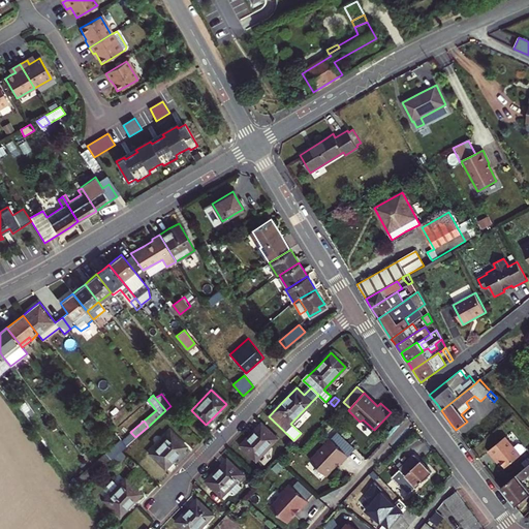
[(242,445),(256,460),(276,438),(261,425),(250,436),(242,445)]
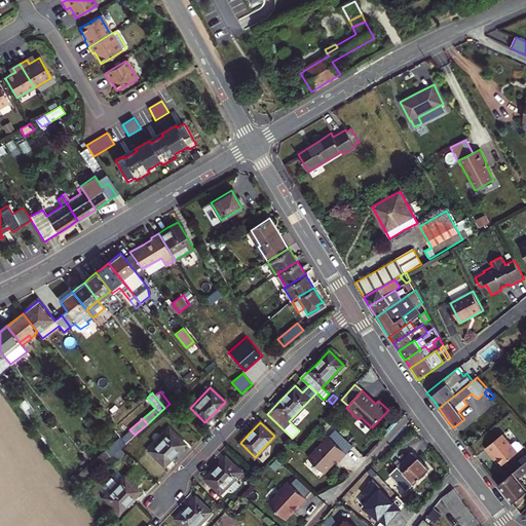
[(175,454),(184,444),(170,429),(149,451),(164,464),(175,454)]
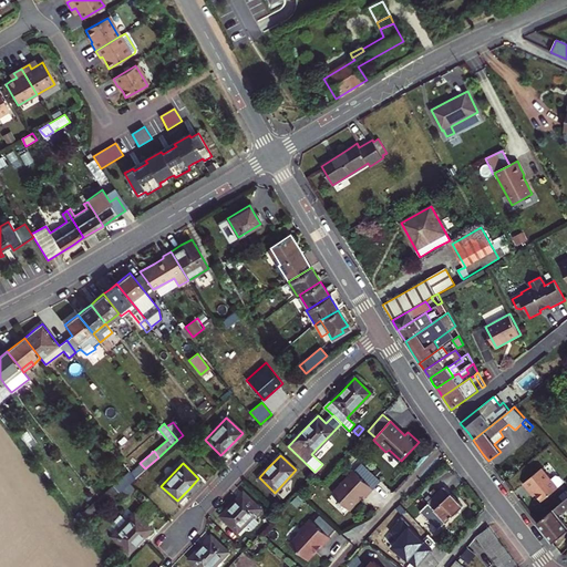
[(135,477),(145,468),(141,464),(131,472),(135,477)]
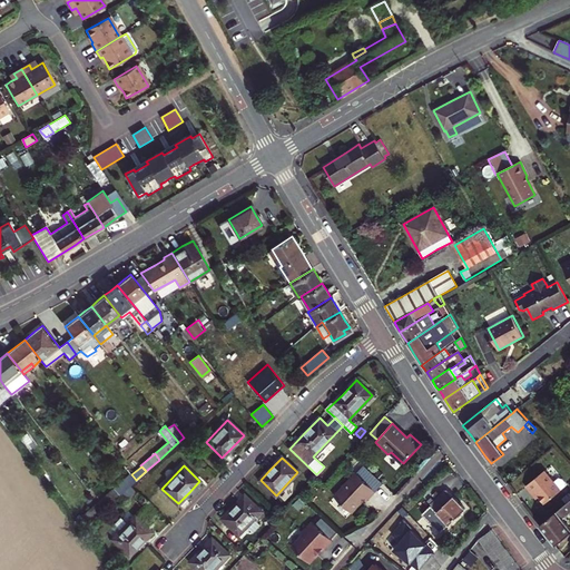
[(531,493),(534,491),(538,497),(544,503),(564,487),(562,480),(558,479),(553,482),(544,471),(526,485),(531,493)]
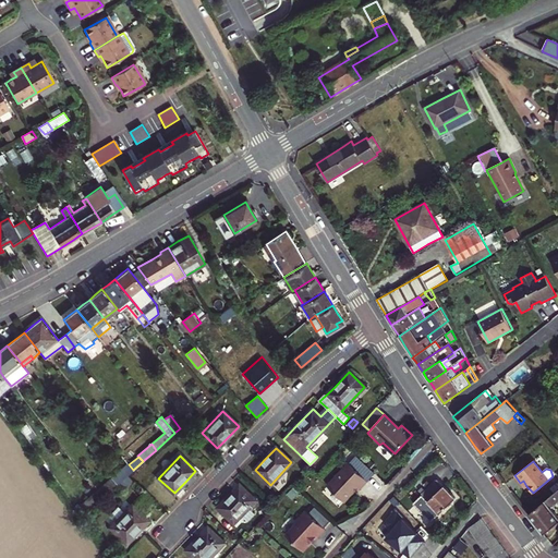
[(129,464),(128,463),(111,478),(117,485),(128,475),(133,470),(129,464)]
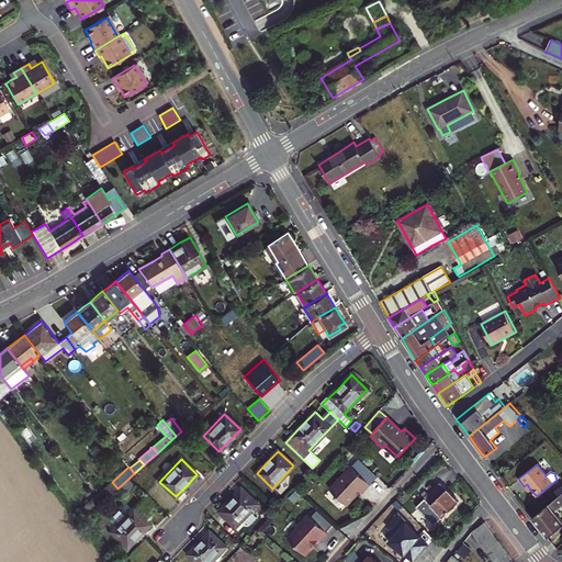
[(362,494),(371,484),(351,467),(330,490),(347,506),(357,495),(356,494),(358,492),(359,491),(362,494)]
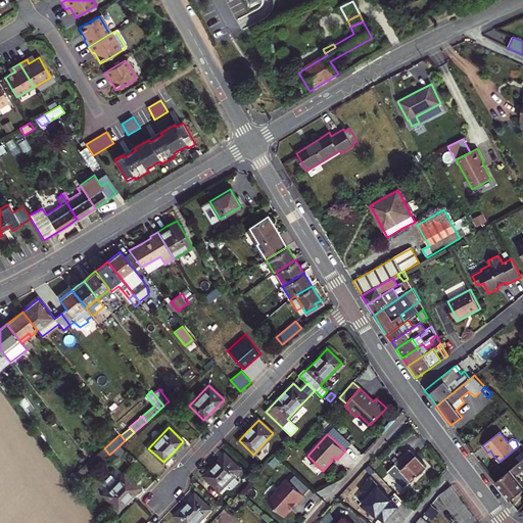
[(104,448),(89,462),(94,468),(109,455),(104,448)]
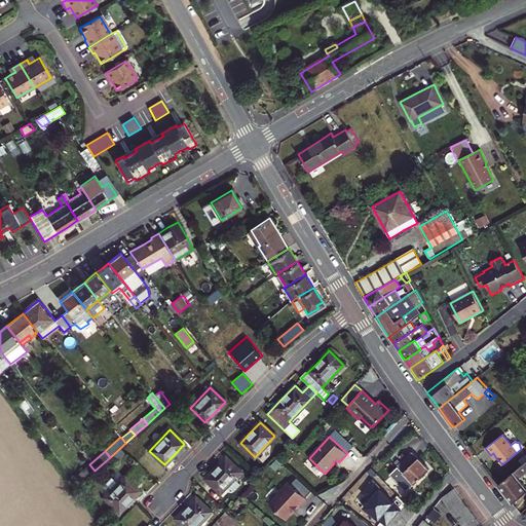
[(113,457),(116,461),(121,455),(118,452),(113,457)]
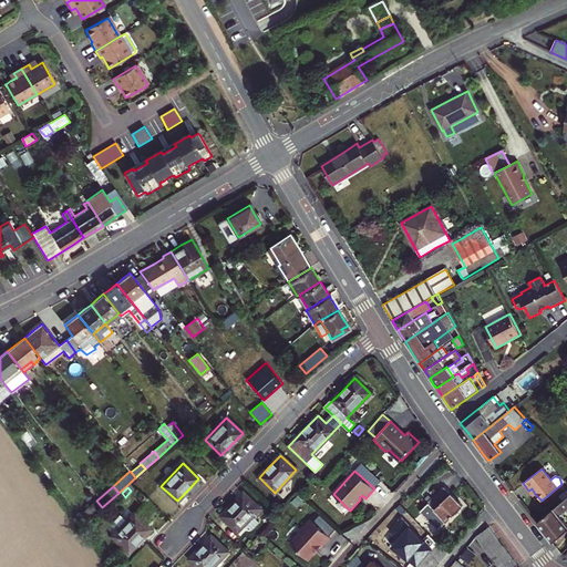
[(420,512),(437,531),(463,507),(453,496),(445,487),(420,512)]
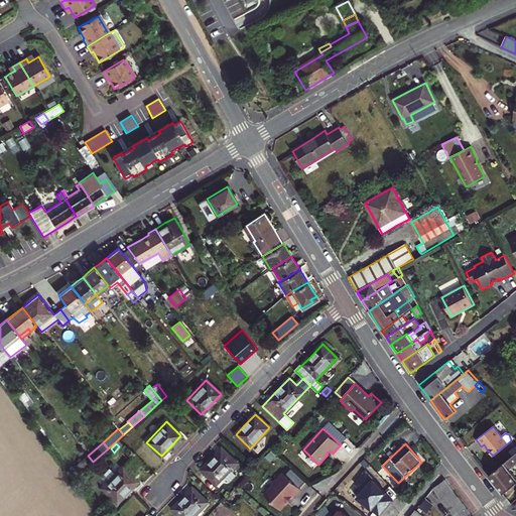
[(203,470),(217,484),(223,477),(226,479),(229,482),(236,475),(233,472),(230,469),(236,463),(222,448),(212,460),(203,470)]
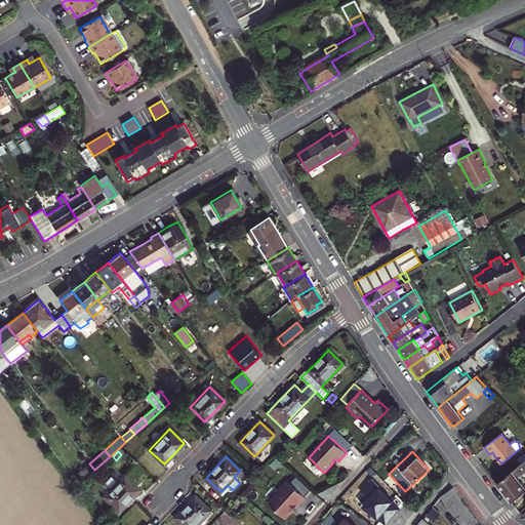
[(524,490),(524,475),(524,474),(524,472),(524,459),(496,484),(508,498),(511,502),(524,490)]
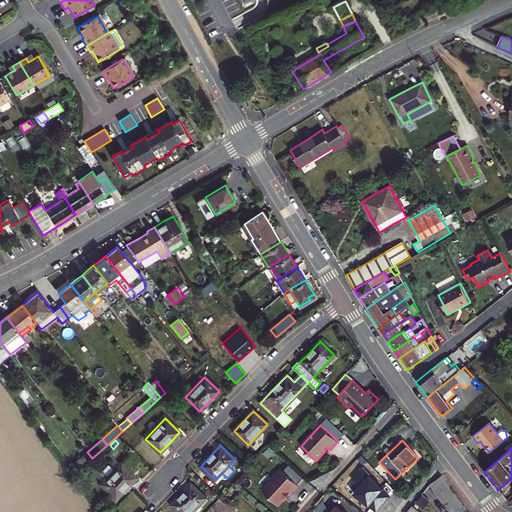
[(121,464),(131,473),(143,460),(134,451),(121,464)]
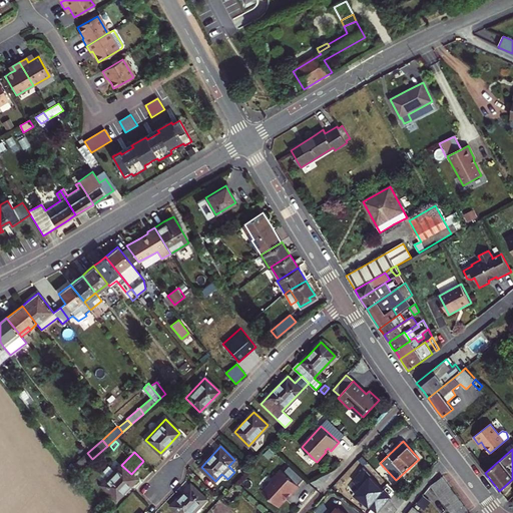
[(92,459),(87,453),(68,469),(73,476),(92,459)]
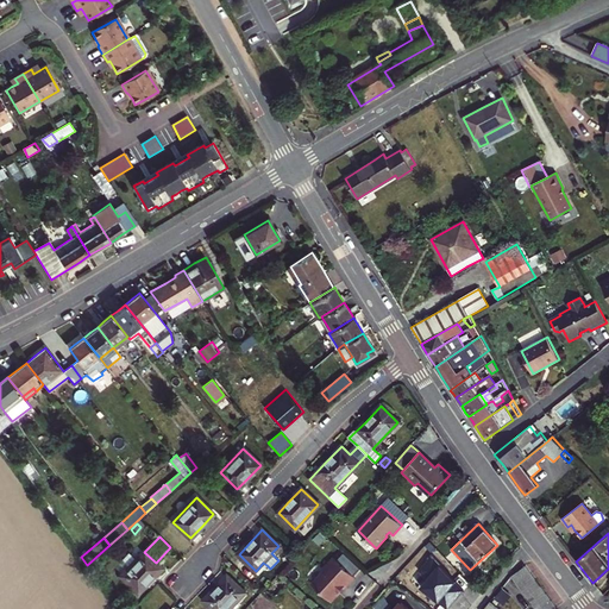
[(407,564),(412,570),(426,554),(433,547),(427,542),(407,564)]
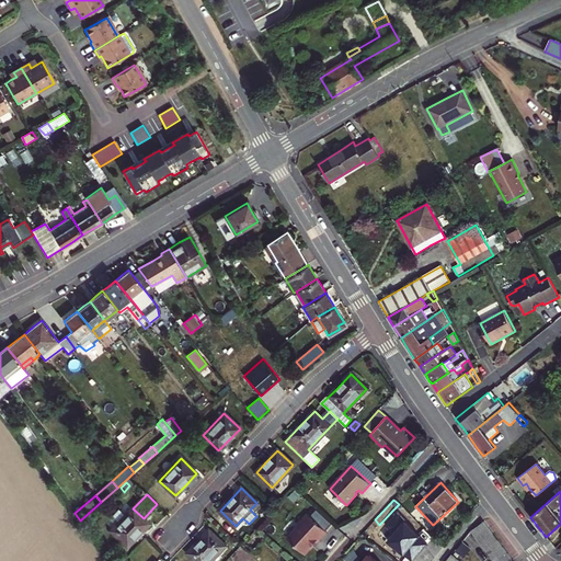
[(260,506),(256,503),(250,510),(253,513),(260,506)]
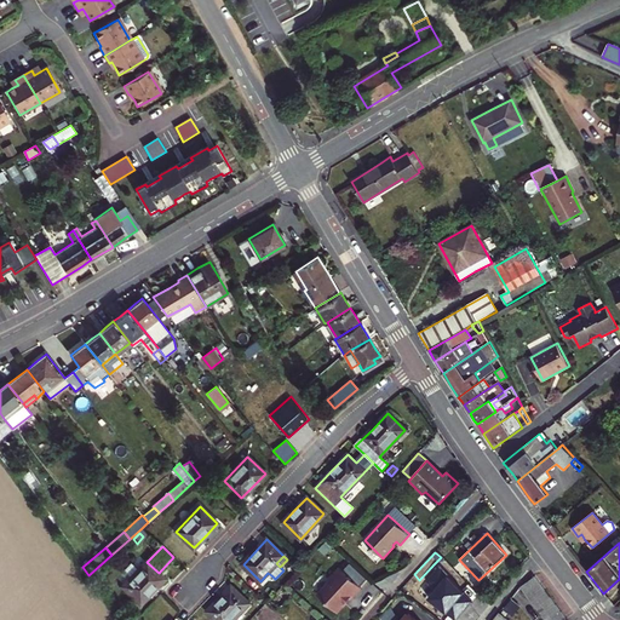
[(131,578),(124,586),(141,603),(161,581),(164,579),(159,573),(147,562),(138,570),(131,578)]
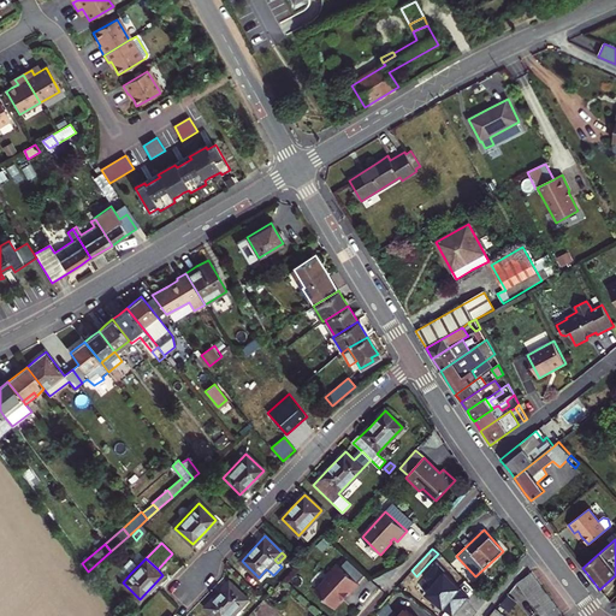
[(123,568),(130,574),(137,567),(130,560),(123,568)]
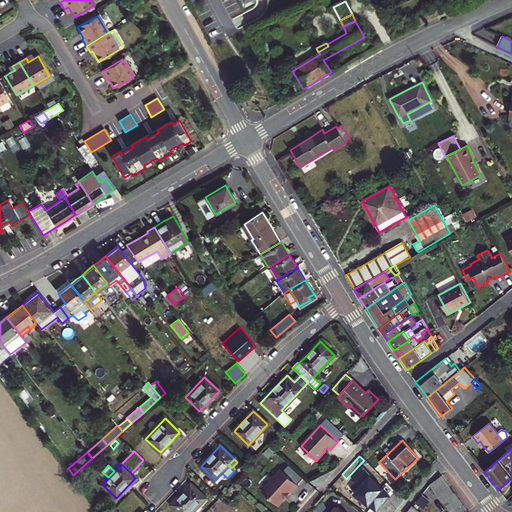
[(359,487),(355,493),(378,511),(386,502),(395,491),(363,466),(351,480),(359,487)]
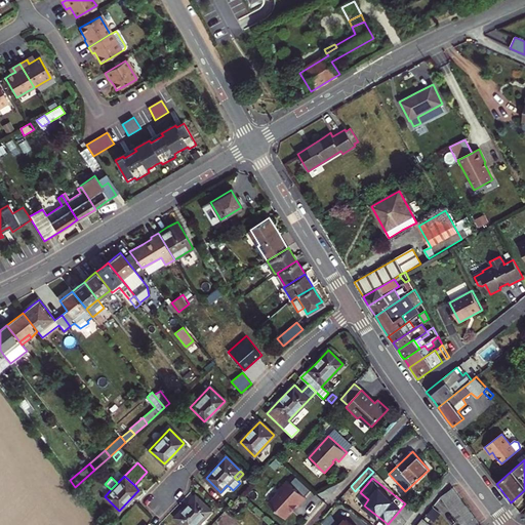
[(307,497),(288,481),(281,489),(281,492),(270,503),(285,519),(292,512),(292,509),(294,508),(295,506),(297,508),(307,497)]
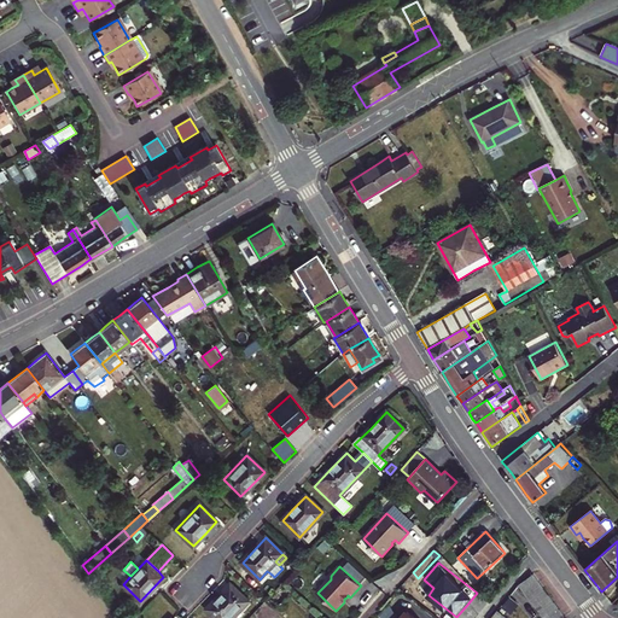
[(267,571),(260,579),(263,582),(270,573),(267,571)]
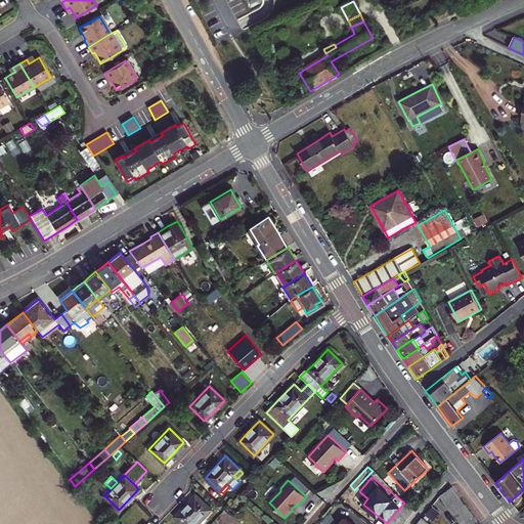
[(444,503),(456,493),(451,487),(440,496),(444,503)]
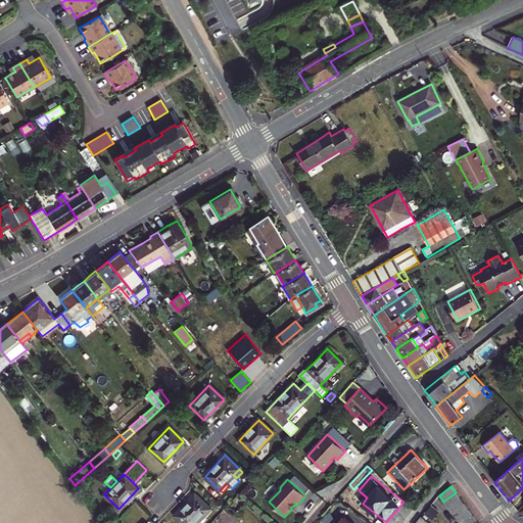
[(447,507),(460,497),(456,492),(443,502),(447,507)]
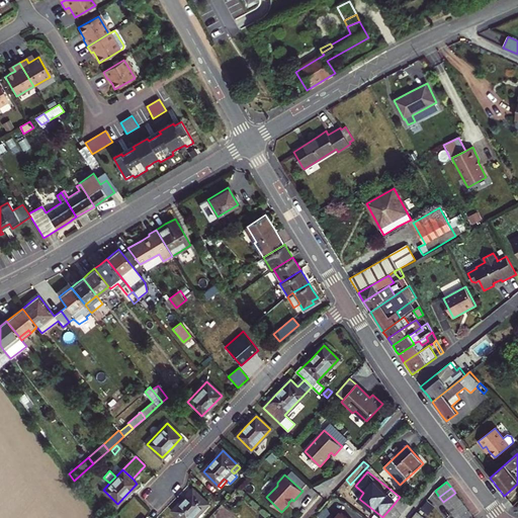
[(181,517),(194,517),(207,504),(193,490),(181,502),(173,511),(181,517)]
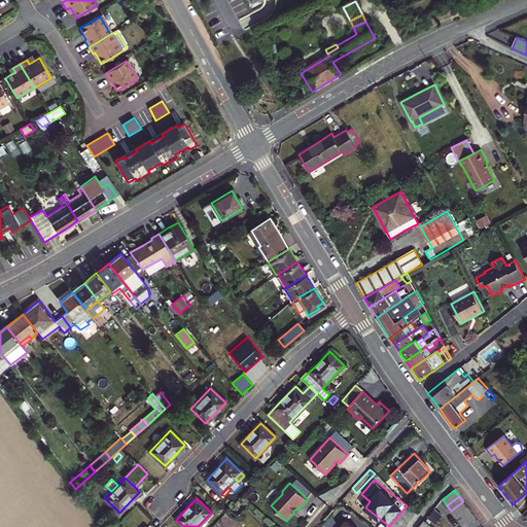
[(456,517),(467,507),(463,501),(451,511),(456,517)]
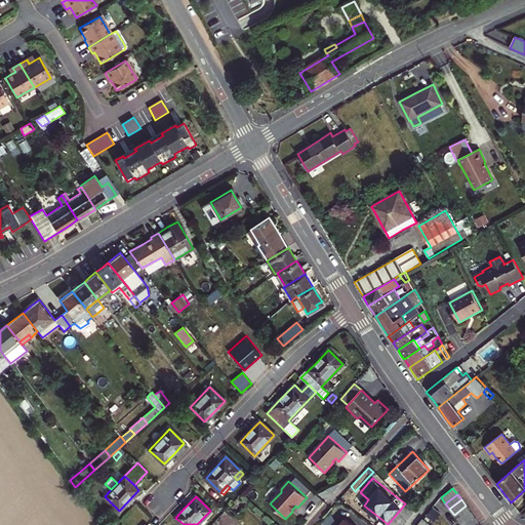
[(458,521),(470,512),(466,506),(454,515),(458,521)]
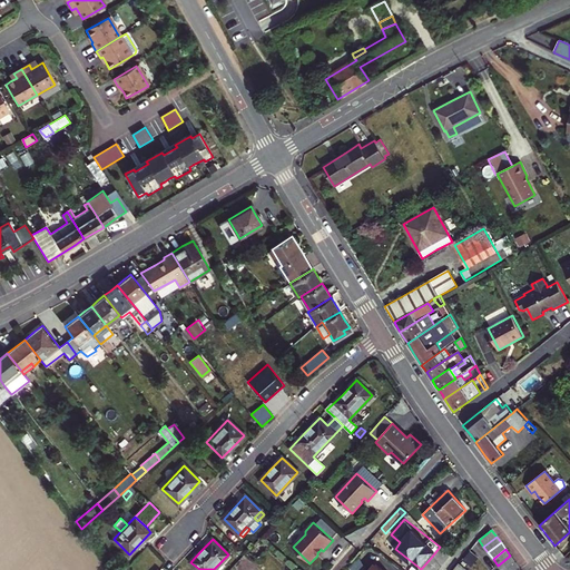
[(501,569),(503,569),(516,562),(510,556),(498,566),(501,569)]
